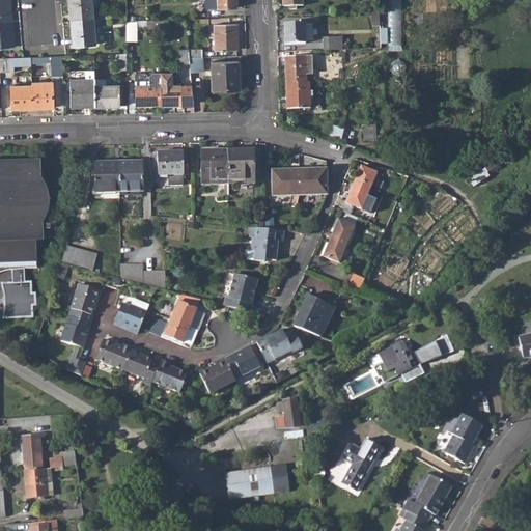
[(0,0),(0,23),(12,23),(9,0),(0,0)]
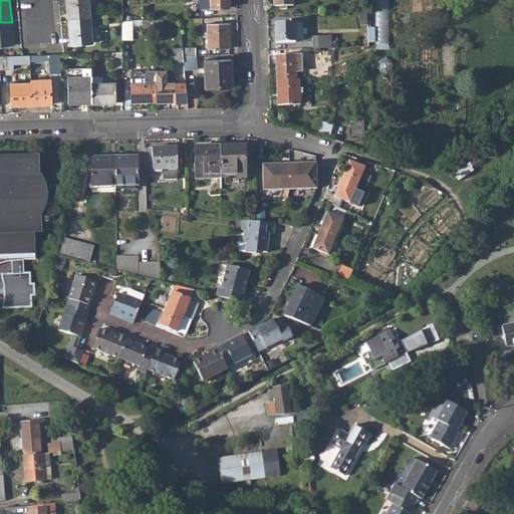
[(65,0),(68,21),(90,19),(88,0),(65,0)]
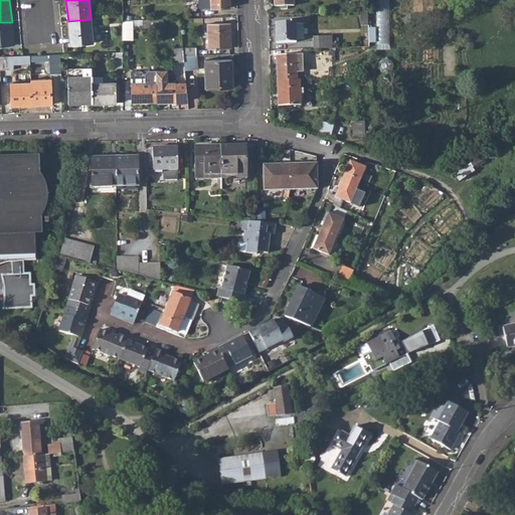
[(227,0),(196,0),(197,9),(228,8),(227,0)]
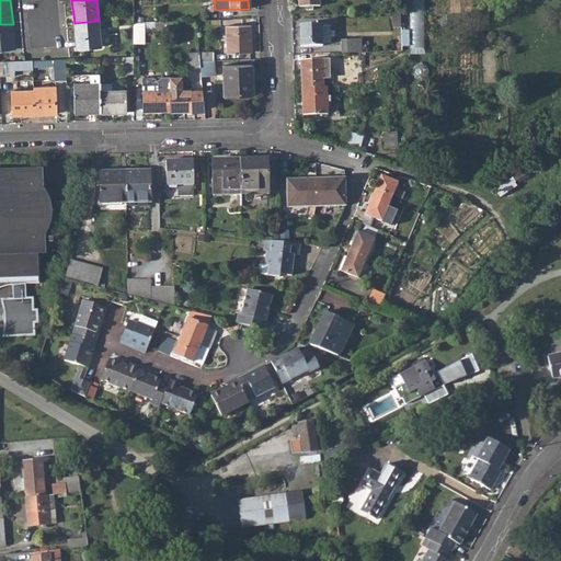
[(75,23),(78,53),(102,50),(99,21),(75,23)]
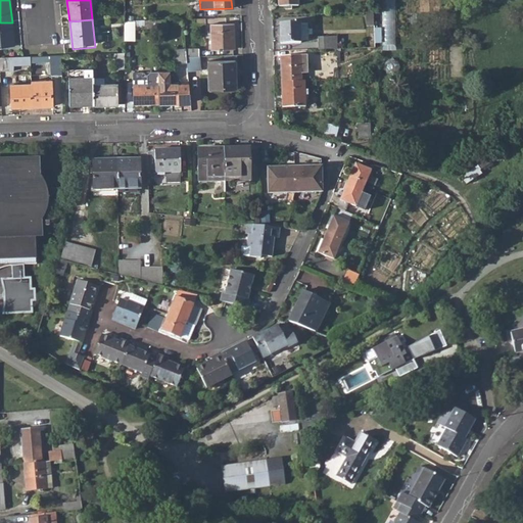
[(123,52),(123,64),(130,64),(130,29),(143,29),(145,31),(156,30),(156,19),(124,20),(123,52)]
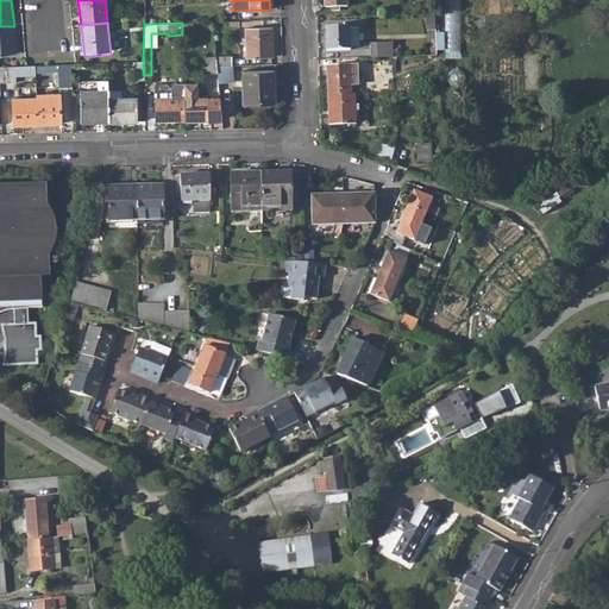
[(0,26),(0,57),(17,55),(14,26),(0,26)]
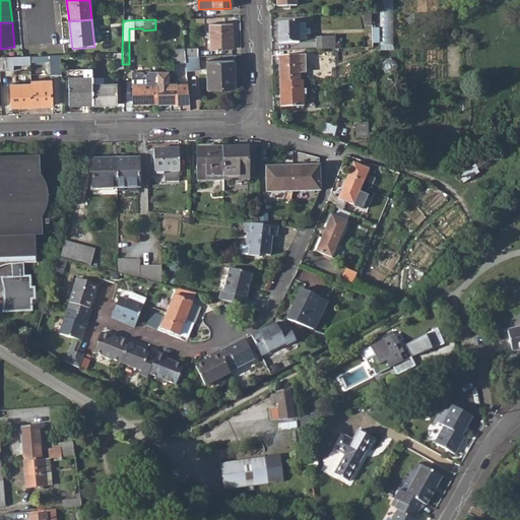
[(208,24),(209,49),(232,49),(231,23),(208,24)]
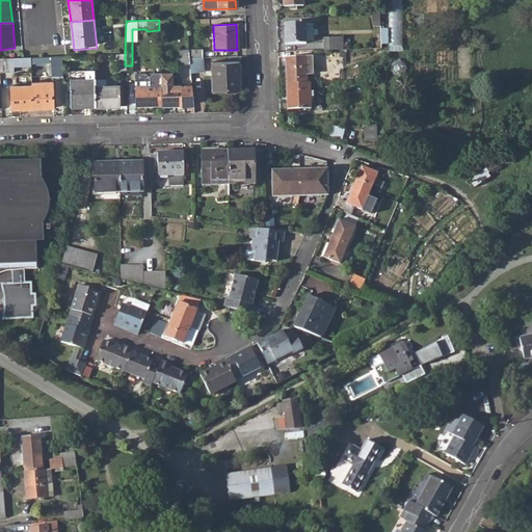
[(284,24),(284,45),(304,45),(304,41),(304,25),(304,24),(284,24)]
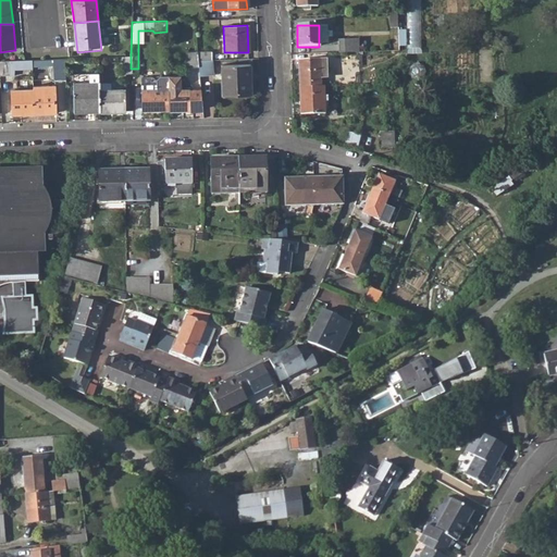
[(336,41),(337,53),(356,52),(356,41),(336,41)]
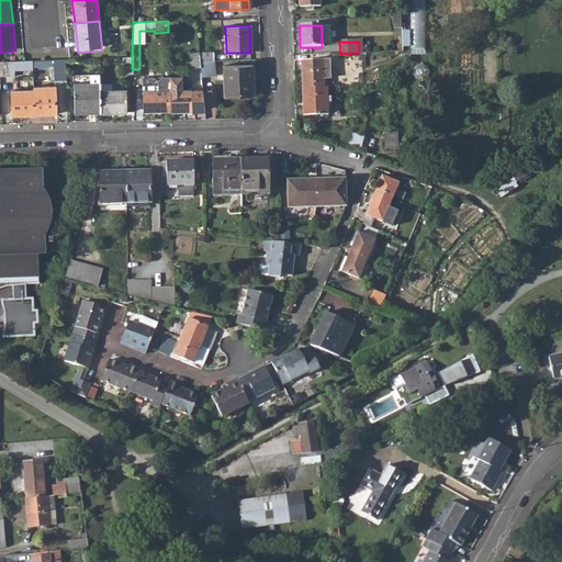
[(184,54),(184,69),(194,69),(194,62),(194,54),(184,54)]
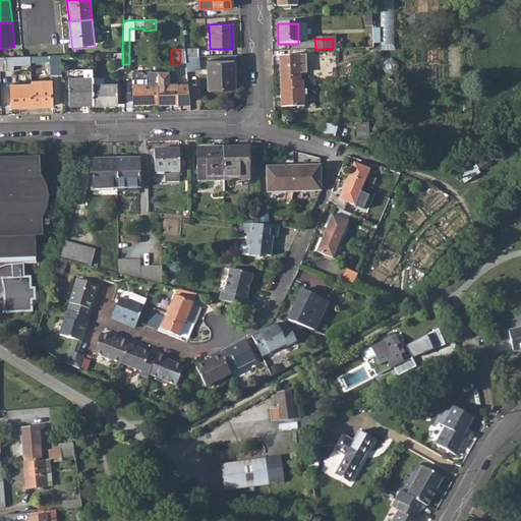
[(114,67),(122,67),(122,64),(122,52),(113,52),(114,67)]
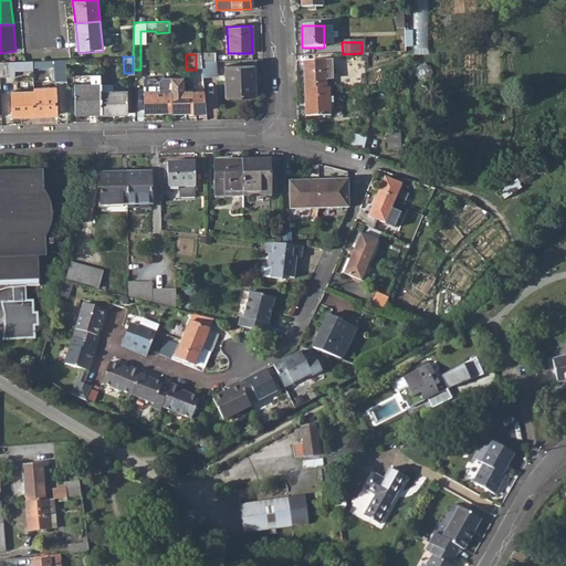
[(53,69),(54,84),(64,83),(64,60),(31,61),(31,70),(53,69)]
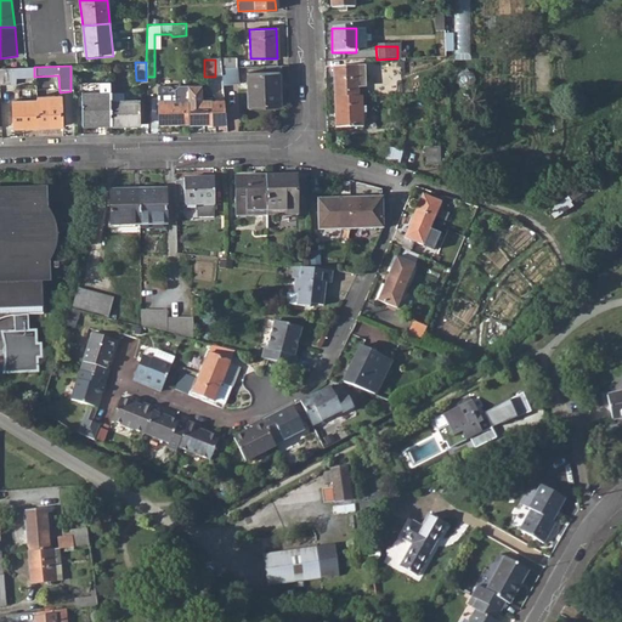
[(0,68),(0,84),(10,84),(10,77),(34,77),(34,67),(0,68)]
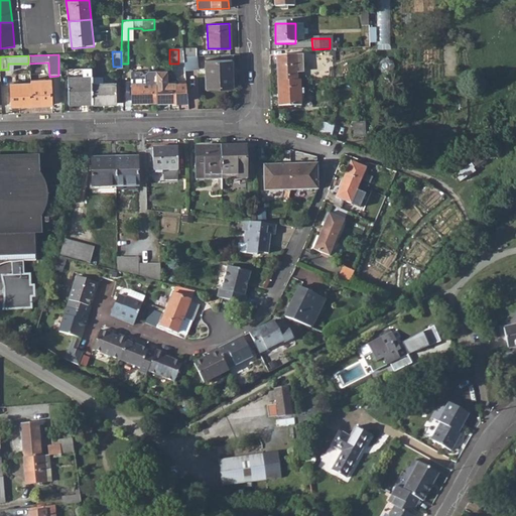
[(182,63),(182,71),(195,70),(195,55),(178,56),(178,63),(182,63)]
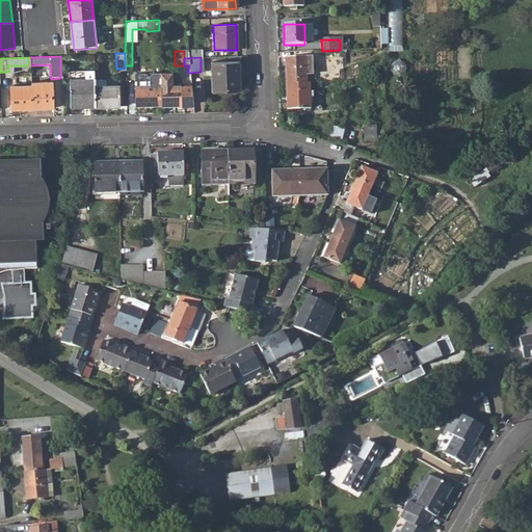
[(285,59),(286,84),(306,83),(306,75),(312,75),(311,58),(285,59)]
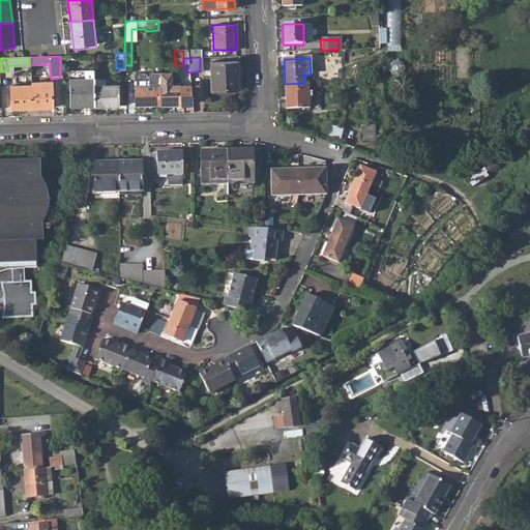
[(405,65),(403,63),(401,61),(398,61),(395,61),(392,62),(390,63),(389,65),(388,68),(388,70),(389,72),(391,76),(393,77),(396,78),(400,77),(402,76),(404,74),(405,70),(405,68),(405,65)]
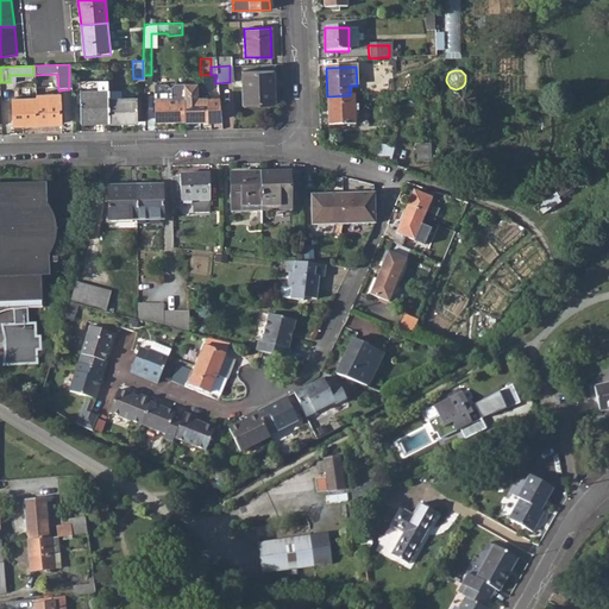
[(240,74),(242,106),(272,105),(271,73),(240,74)]
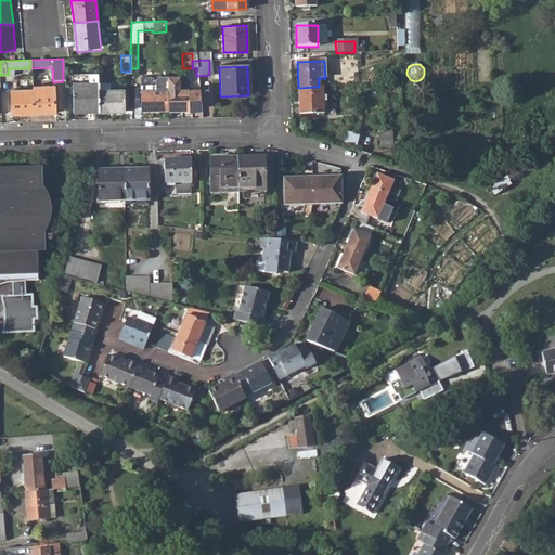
[(72,84),(72,114),(98,113),(98,91),(97,82),(97,73),(88,74),(87,84),(72,84)]
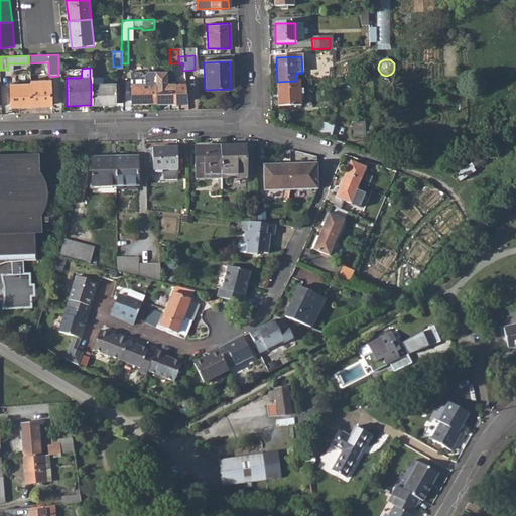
[(155,104),(179,103),(179,85),(173,85),(166,85),(166,74),(154,74),(154,84),(155,104)]
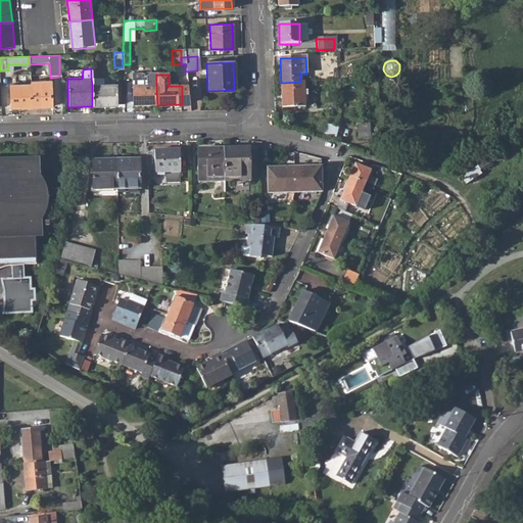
[(92,106),(115,105),(115,86),(102,86),(102,78),(91,78),(92,86),(92,106)]
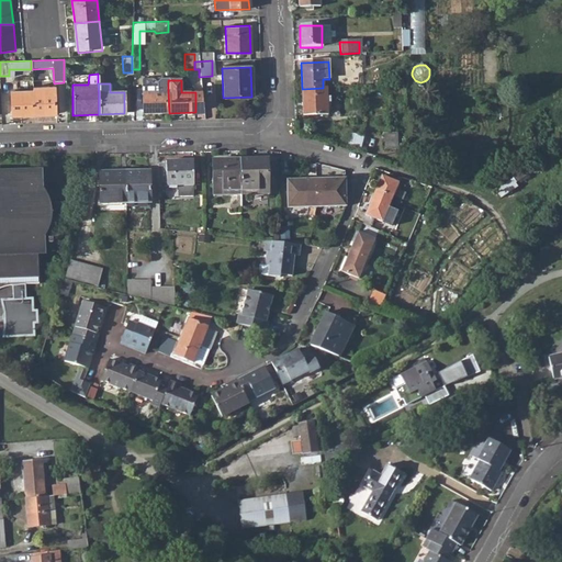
[(394,85),(395,96),(404,96),(404,83),(394,85)]
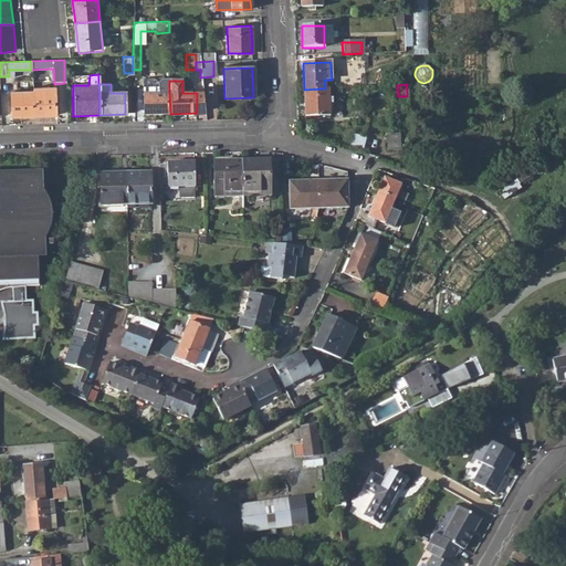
[(170,114),(169,92),(156,92),(156,86),(143,86),(143,114),(170,114)]
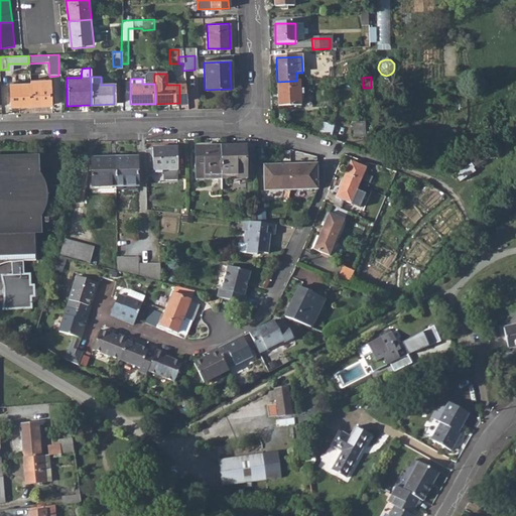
[(277,82),(278,107),(299,106),(299,81),(296,81),(277,82)]
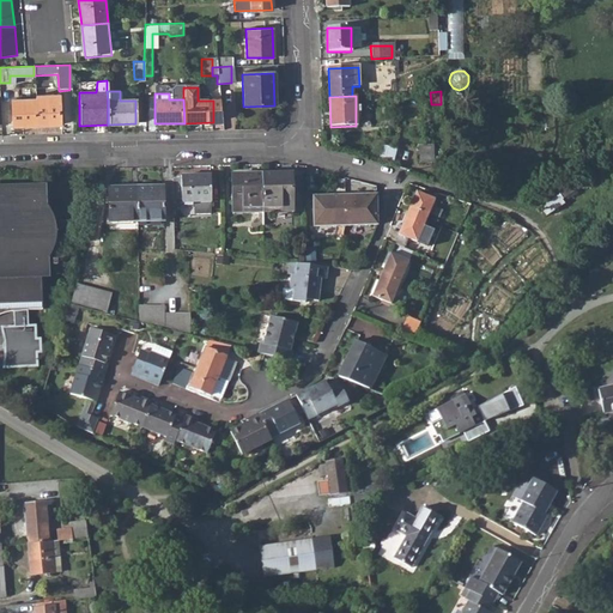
[(35,99),(35,127),(59,126),(59,97),(35,97),(35,99)]
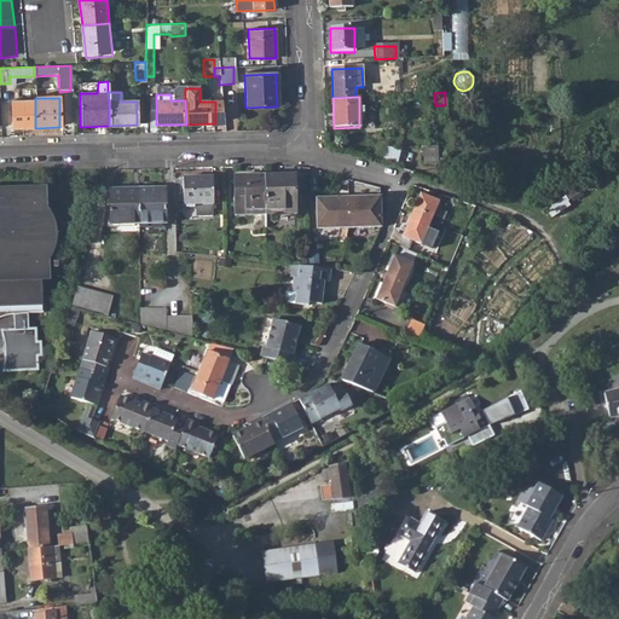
[(11,100),(11,129),(35,128),(35,100),(11,100)]
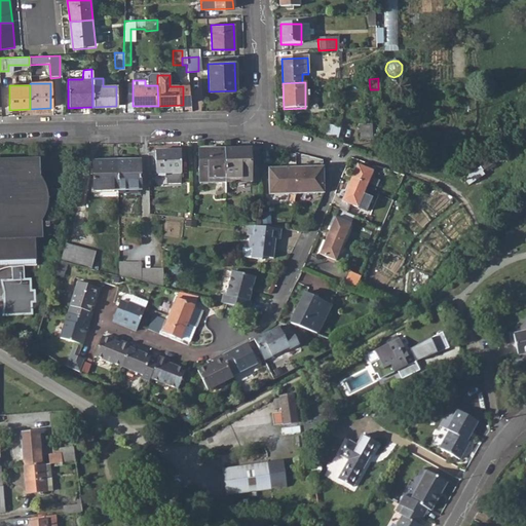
[(359,125),(360,141),(373,140),(371,124),(359,125)]
